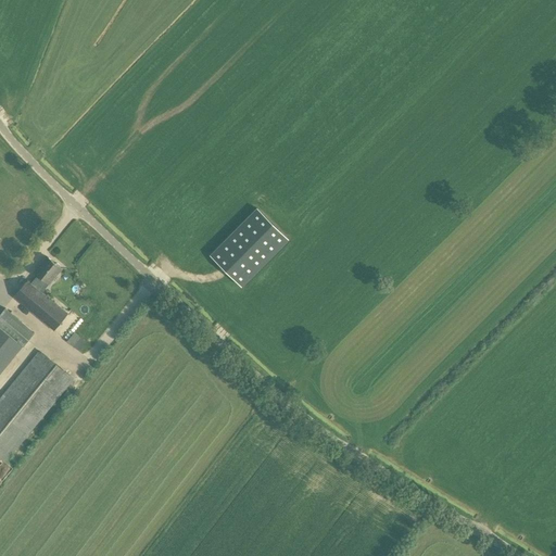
[(257,209),(211,255),(242,287),(289,240),(257,209)]
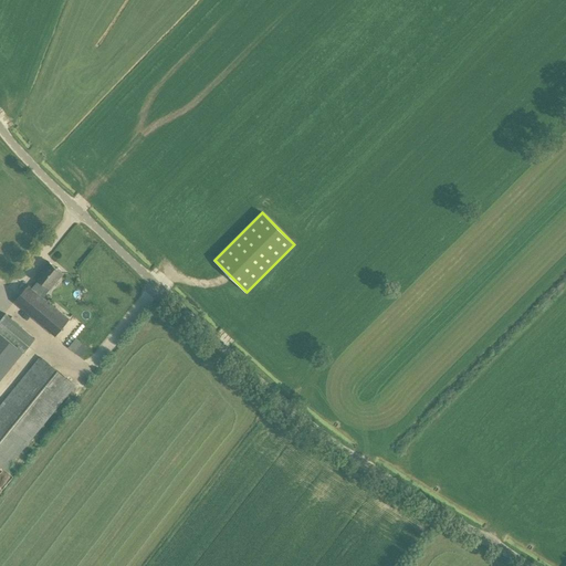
[(55,336),(69,320),(43,297),(50,289),(63,273),(49,262),(37,276),(40,280),(32,289),(29,285),(14,303),(55,336)]
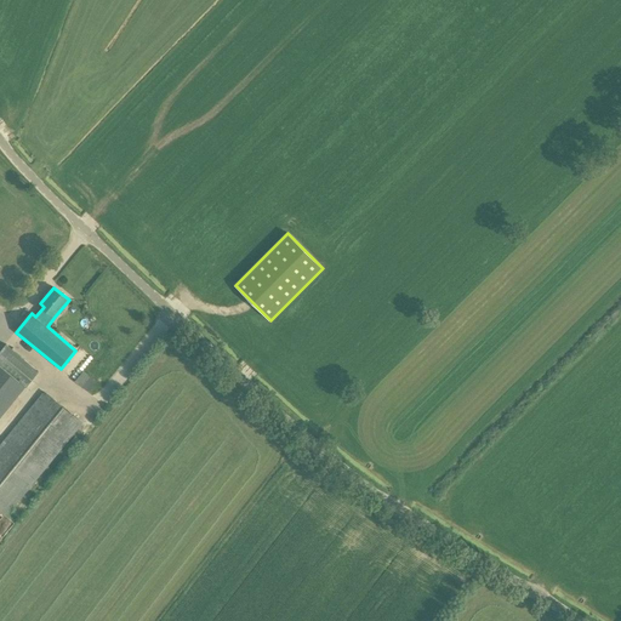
[(0,405),(20,382),(12,375),(24,360),(6,345),(0,351),(0,405)]
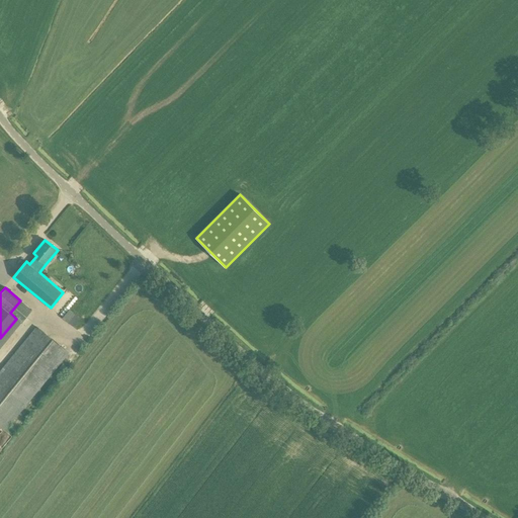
[(69,310),(63,318),(68,323),(75,315),(69,310)]
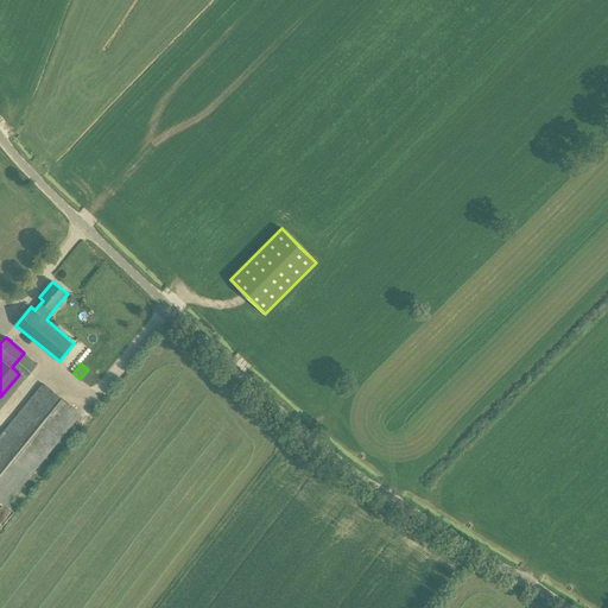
[(0,500),(6,506),(81,415),(44,385),(0,437),(0,500)]
